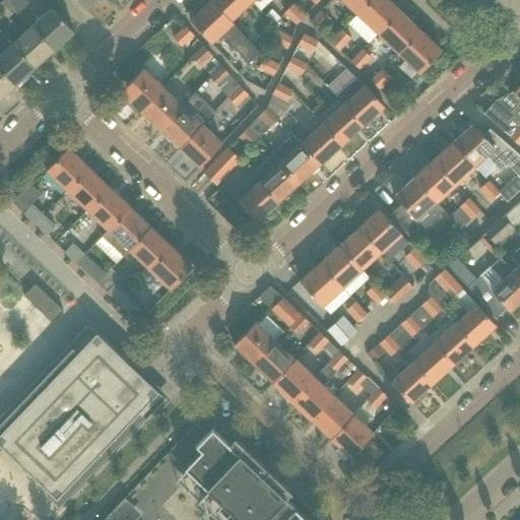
[(16,9),(7,0),(2,0),(0,2),(0,9),(7,17),(16,9)]
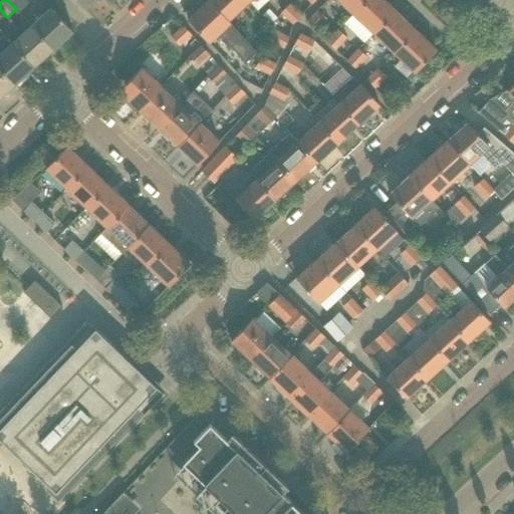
[(26,0),(7,0),(16,9),(19,12),(29,2),(26,0)]
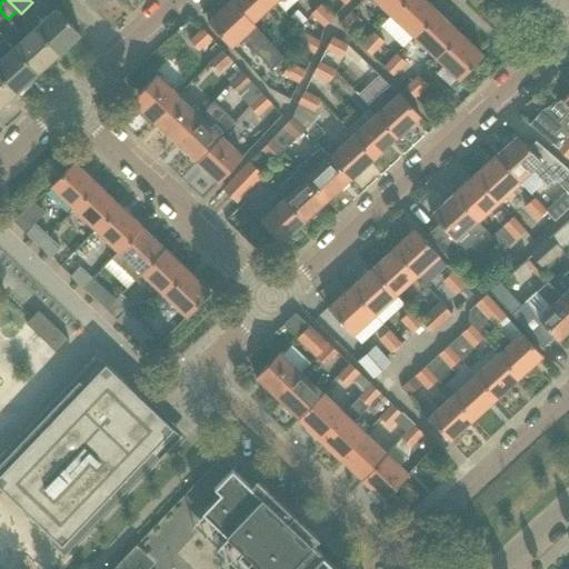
[(105,0),(83,0),(93,10),(105,0)]
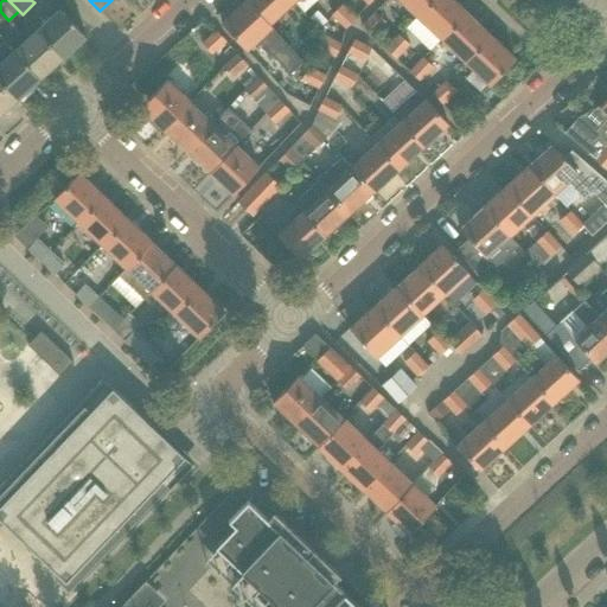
[(302,61),(268,24),(247,0),(246,0),(222,23),(246,49),(257,38),(289,74),(302,61)]
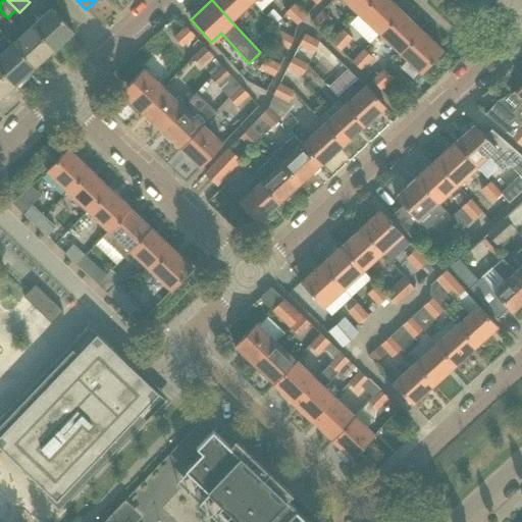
[(252,1),(250,0),(212,0),(230,20),(252,1)]
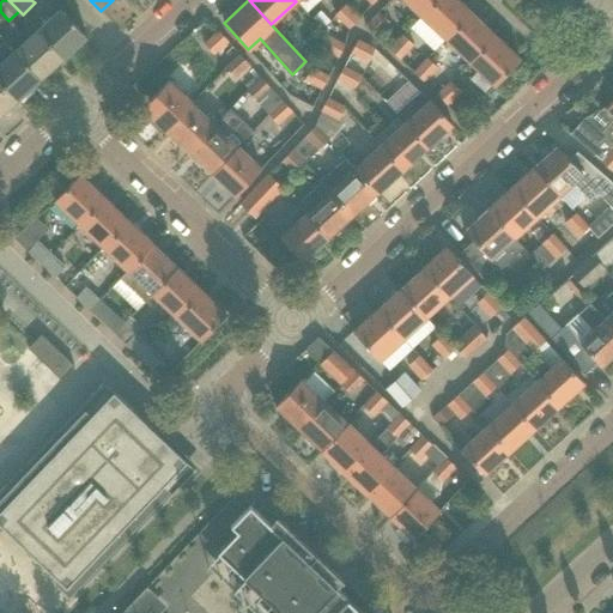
[(405,0),(422,16),(436,0),(405,0)]
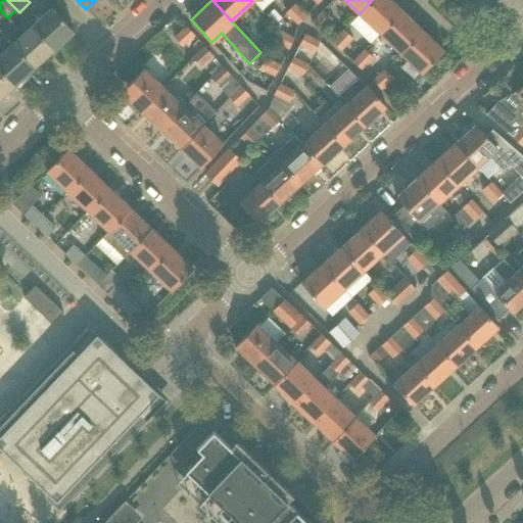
[(380,33),(401,10),(390,0),(372,0),(360,13),(380,33)]
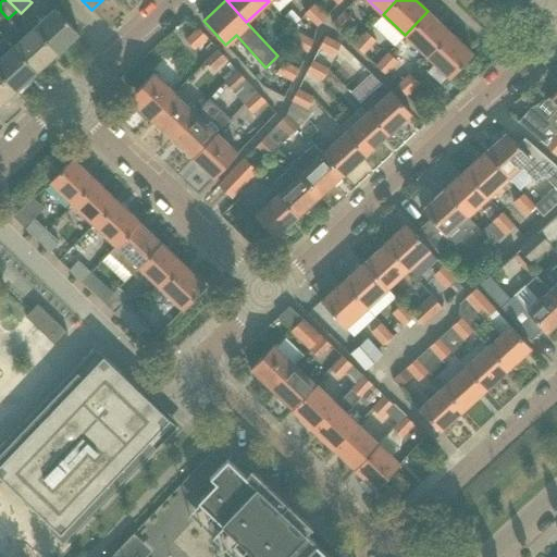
[(313,4),(304,14),(317,26),(326,16),(313,4)]
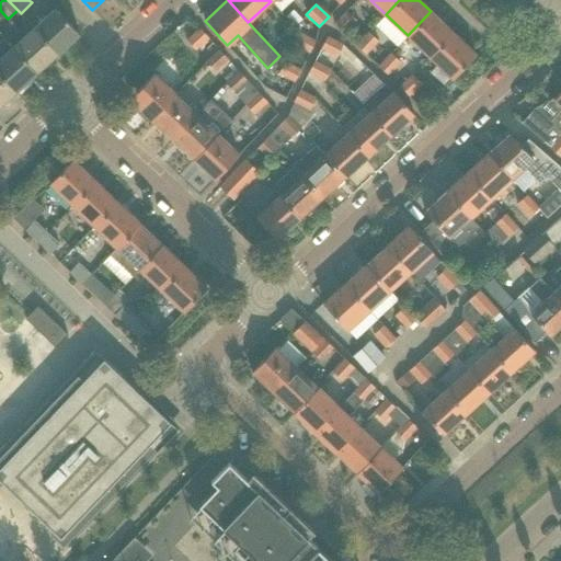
[(79,34),(65,18),(56,9),(34,29),(57,54),(79,34)]
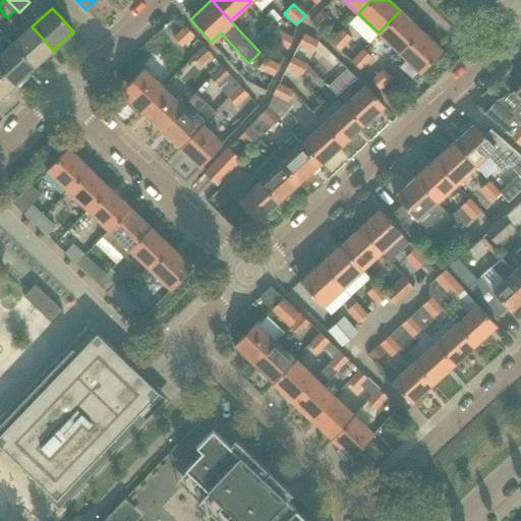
[(320,31),(331,18),(322,9),(310,21),(320,31)]
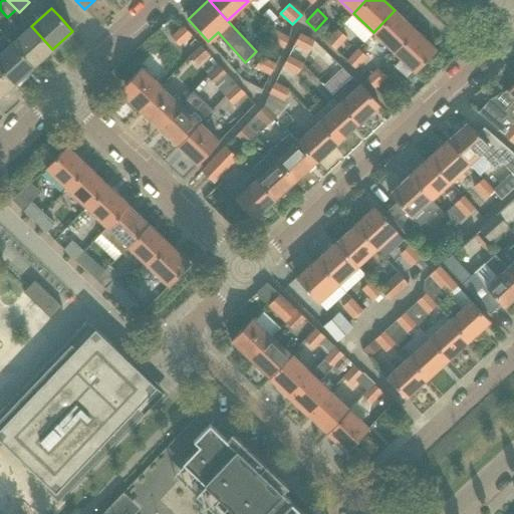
[(394,51),(415,29),(395,10),(373,32),(394,51)]
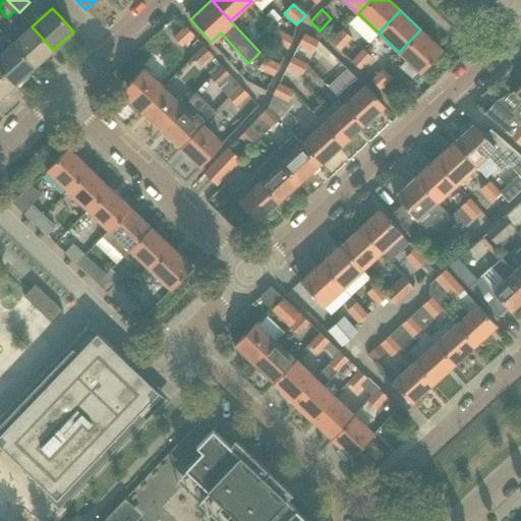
[(53,50),(32,26),(12,44),(34,68),(53,50)]
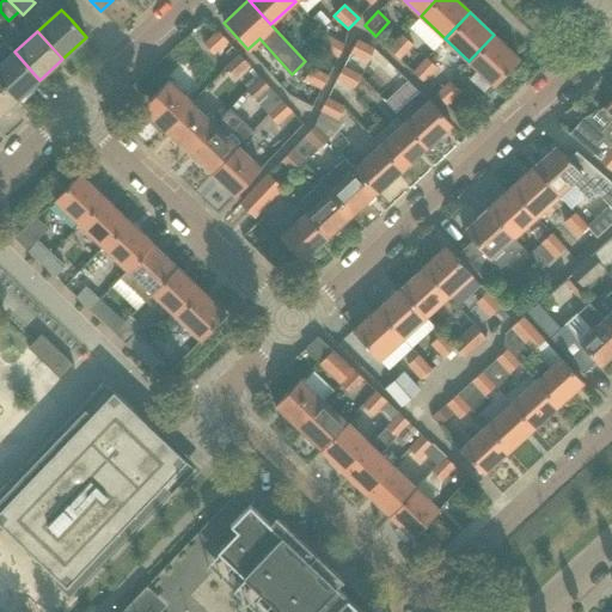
[(214,55),(228,42),(219,31),(204,43),(214,55)]
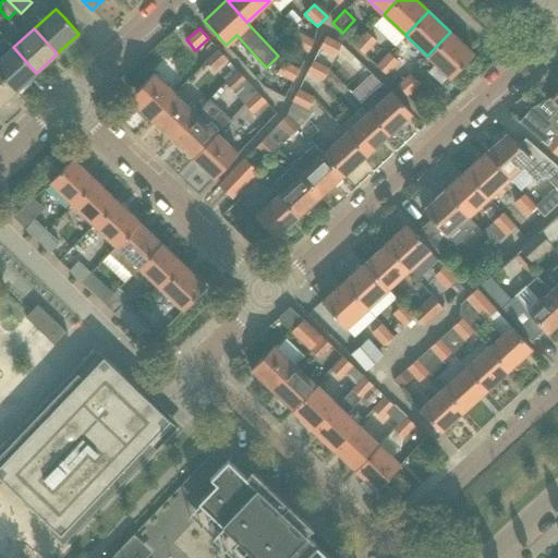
[(314,39),(299,32),(292,45),(307,52),(314,39)]
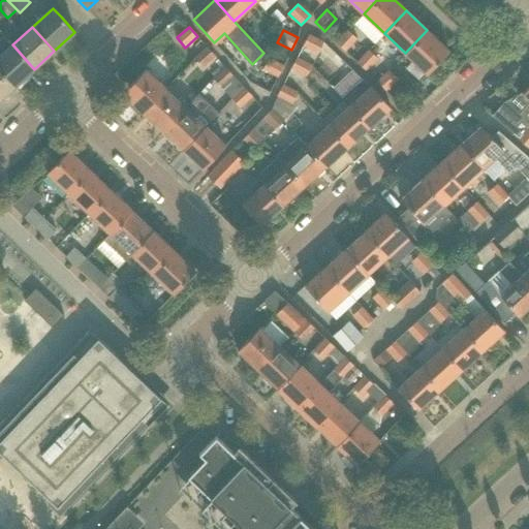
[(346,51),(356,38),(347,30),(336,41),(346,51)]
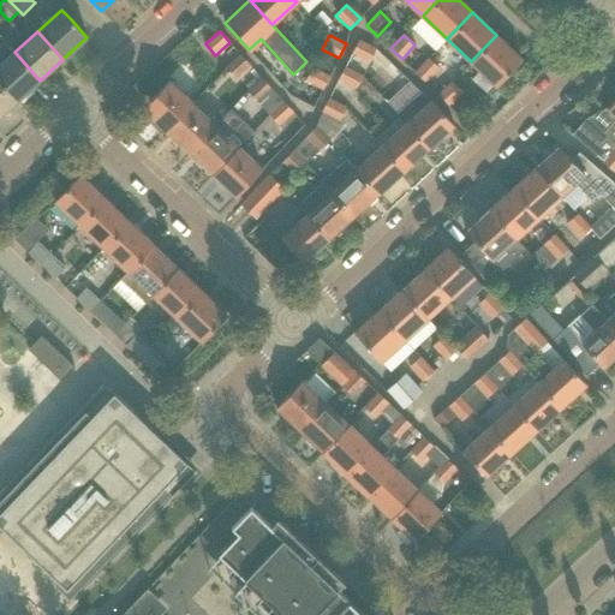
[(521,59),(496,35),(471,61),(496,85),(521,59)]
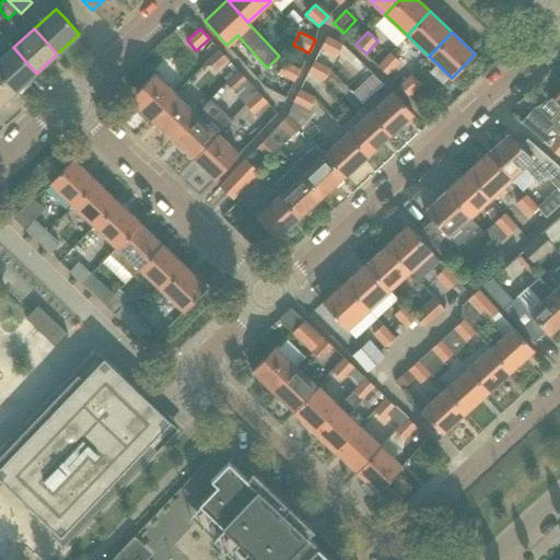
[(342,44),(327,36),(321,49),(337,57),(342,44)]
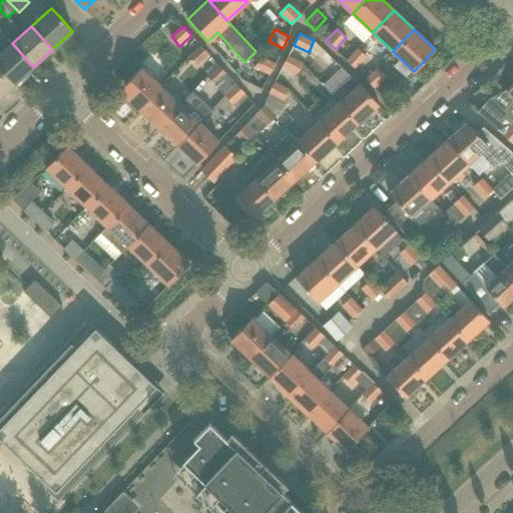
[(33,67),(12,43),(0,53),(0,68),(14,84),(33,67)]
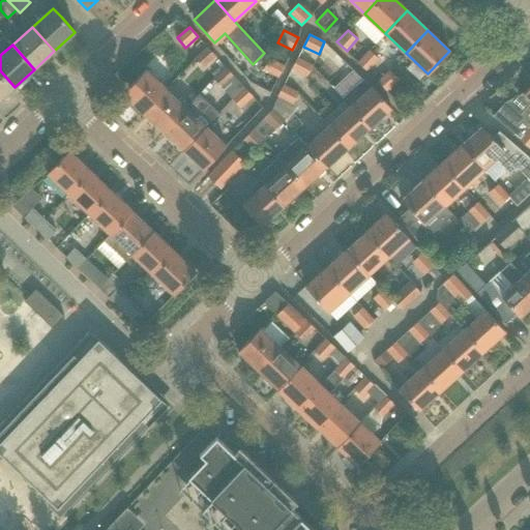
[(204,67),(215,56),(207,47),(195,57),(204,67)]
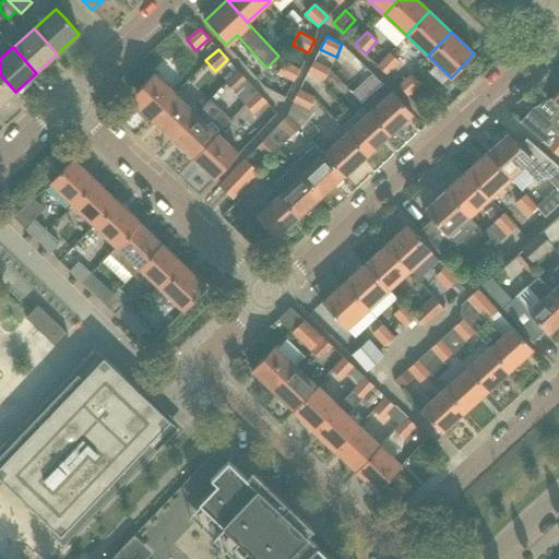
[(388,75),(400,62),(389,52),(377,66),(388,75)]
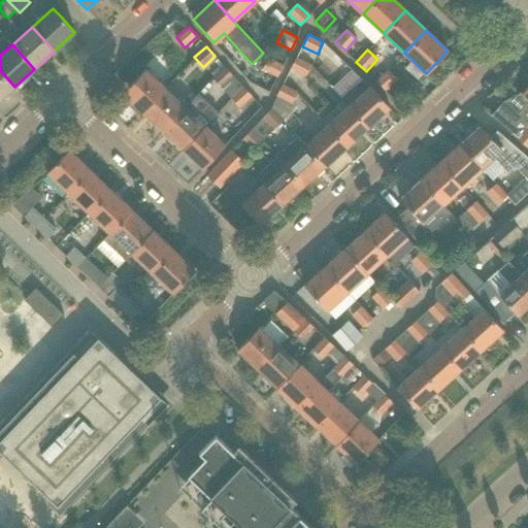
[(276,76),(283,64),(269,57),(263,69),(276,76)]
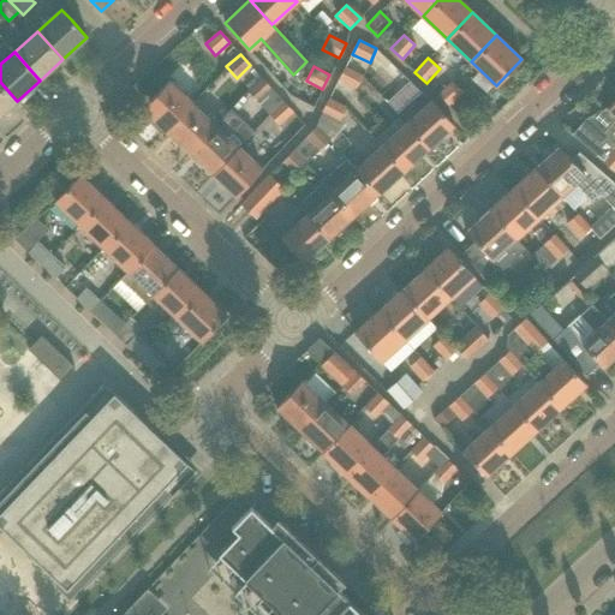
[(356,89),(362,75),(363,75),(346,66),(339,81),(356,89)]
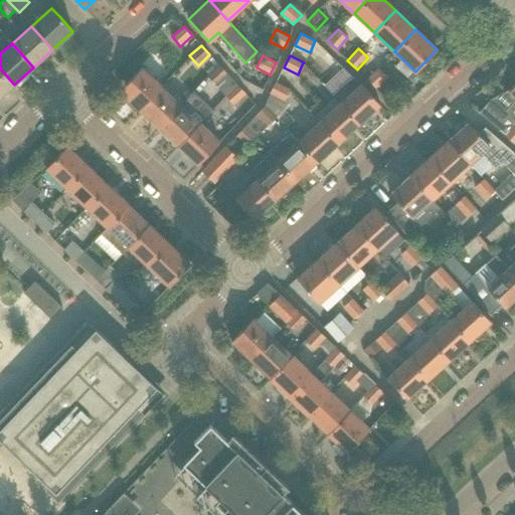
[(161,87),(156,81),(152,78),(161,68),(151,57),(141,67),(119,91),(139,110),(161,87)]
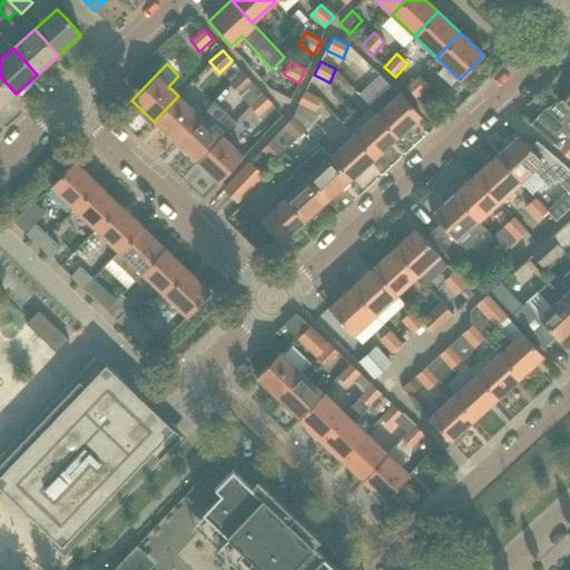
[(239,94),(252,82),(243,72),(229,84),(239,94)]
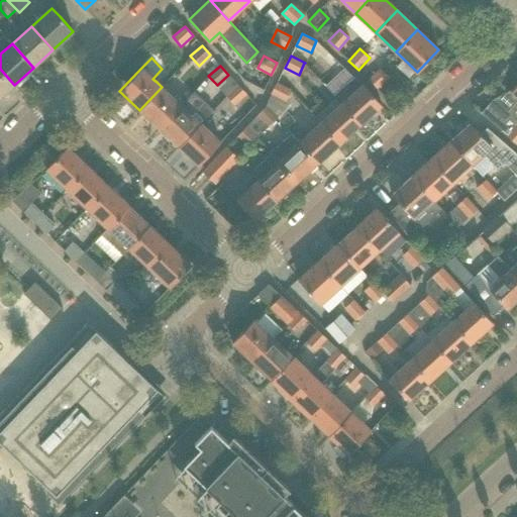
[(0,97),(14,85),(0,69),(0,97)]
